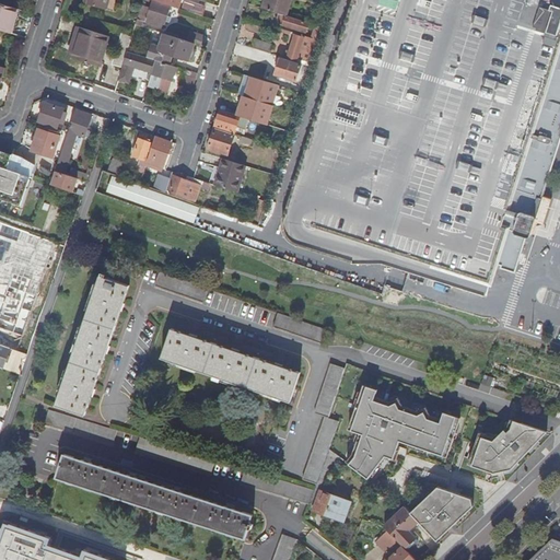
[(86,0),(86,3),(106,10),(109,0),(86,0)]
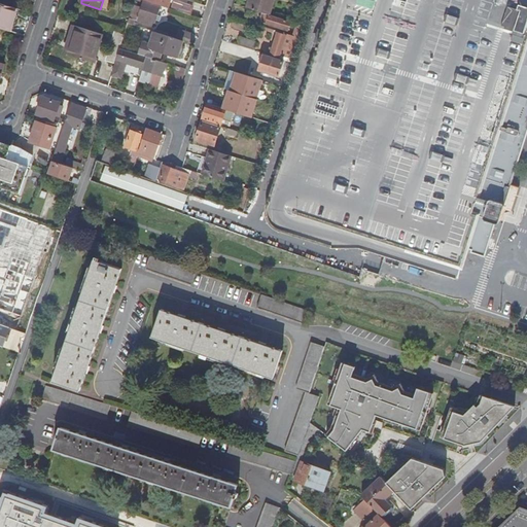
[(249,0),(247,8),(268,14),(273,0),(249,0)]
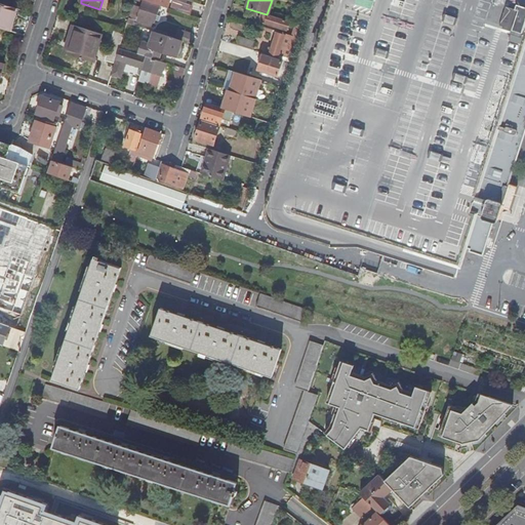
[(524,0),(351,0),(352,0),(351,0),(330,0),(322,28),(323,28),(316,51),(322,53),(320,59),(322,61),(323,61),(320,68),(310,65),(292,118),(301,121),(292,150),(293,151),(303,154),(292,186),(285,208),(334,224),(460,265),(466,247),(472,249),(471,251),(485,255),(495,221),(496,223),(501,207),(510,209),(514,195),(517,186),(510,184),(523,145),(524,136),(524,0)]
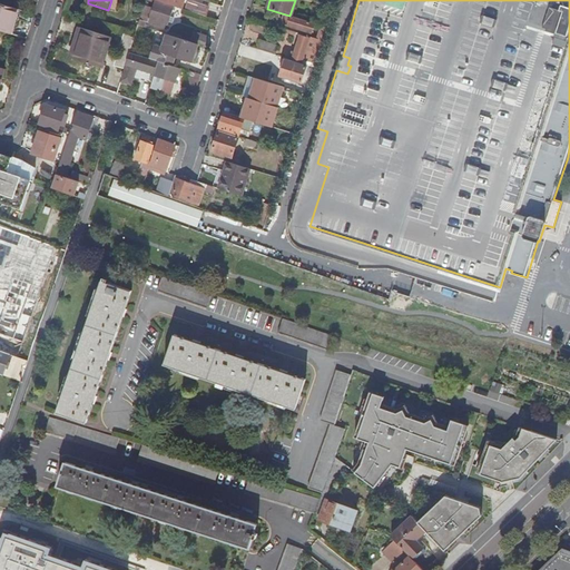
[(0,30),(11,33),(19,9),(0,2),(0,30)]
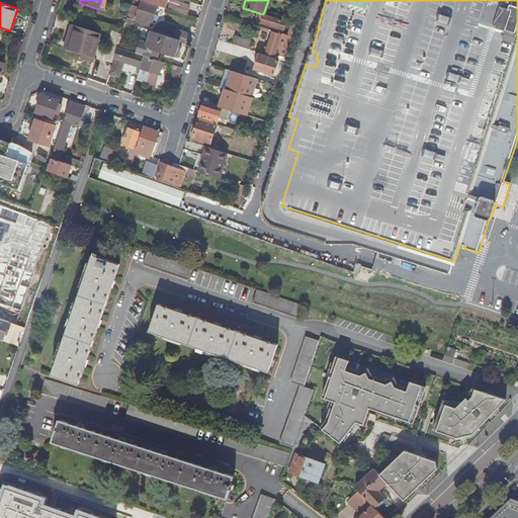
[(125,23),(131,24),(133,20),(142,22),(142,23),(152,26),(154,20),(155,15),(156,13),(158,7),(146,4),(141,2),(139,7),(132,5),(126,21),(125,23)]
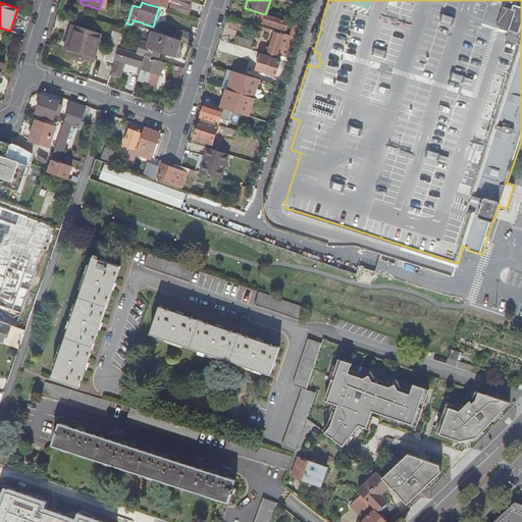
[(274,17),(267,14),(265,22),(285,29),(289,21),(274,17)]
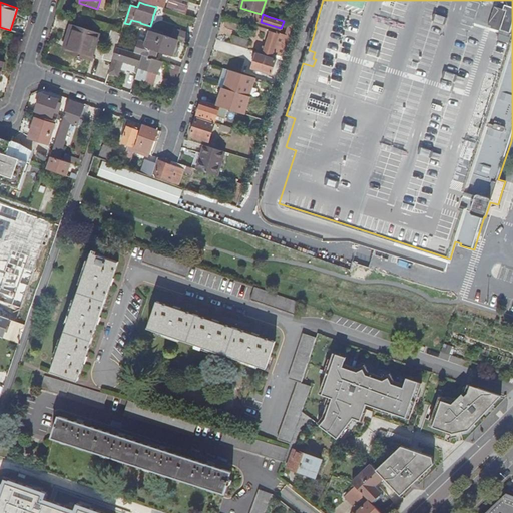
[(295,24),(289,22),(286,35),(291,36),(292,31),(295,24)]
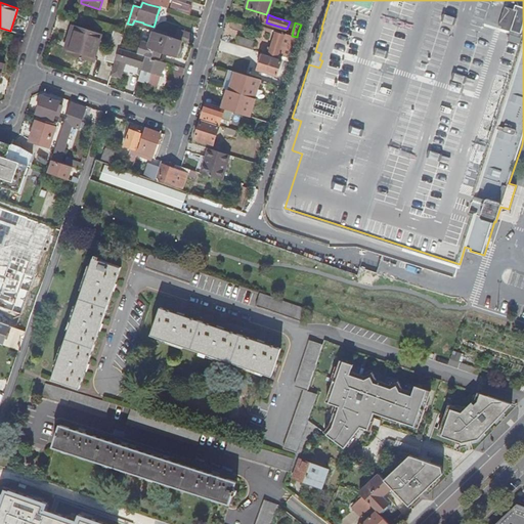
[(72,44),(69,54),(82,58),(93,61),(100,41),(102,34),(73,26),(68,43),(72,44)]
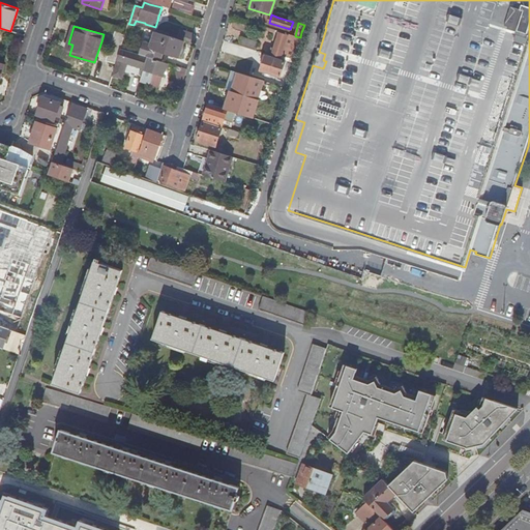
[(325,28),(313,65),(323,68),(326,61),(325,61),(323,60),(325,54),(319,52),(326,28),(325,28)]
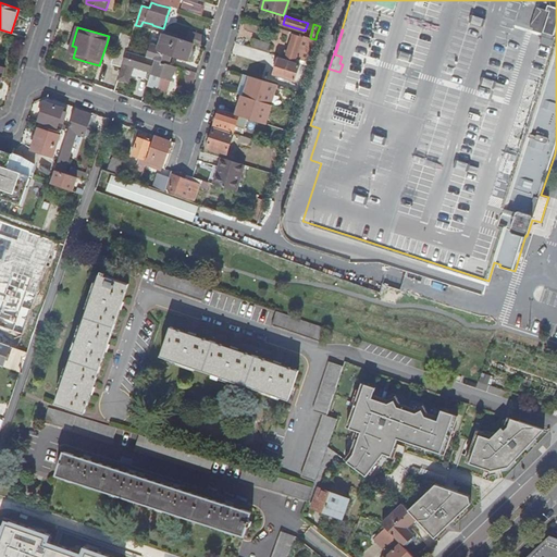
[(189,32),(186,40),(194,44),(200,46),(203,36),(189,32)]
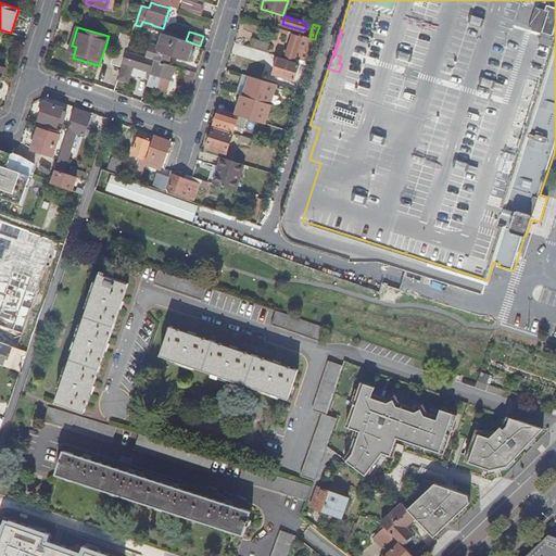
[(111,63),(122,67),(127,50),(128,48),(129,42),(131,36),(121,33),(115,51),(111,63)]
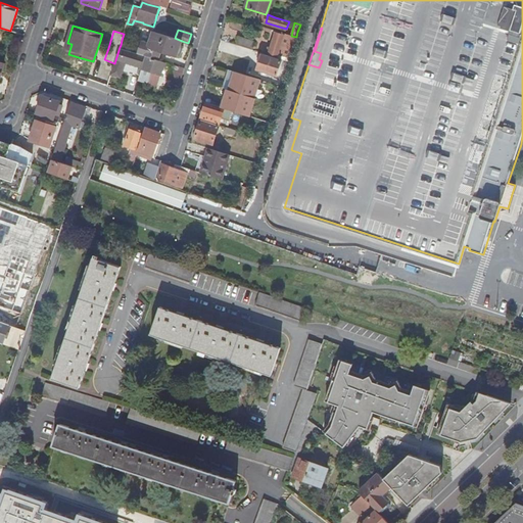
[(143,42),(139,53),(146,56),(155,59),(157,59),(158,60),(161,52),(180,57),(184,47),(180,45),(182,41),(175,38),(158,34),(154,32),(150,44),(143,42)]
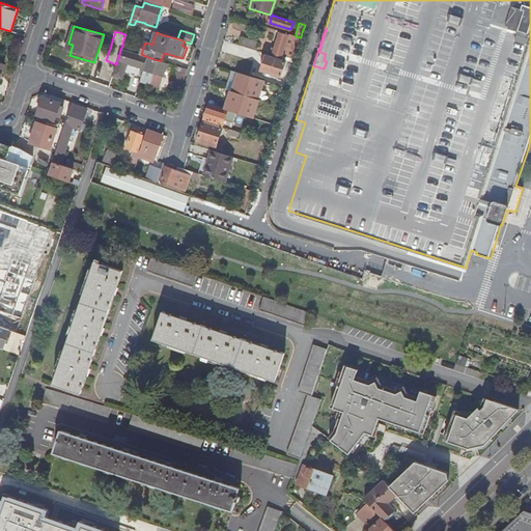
[(288,60),(292,61),(296,52),(301,37),(296,36),(288,33),(288,35),(280,33),(278,39),(274,55),(288,60)]
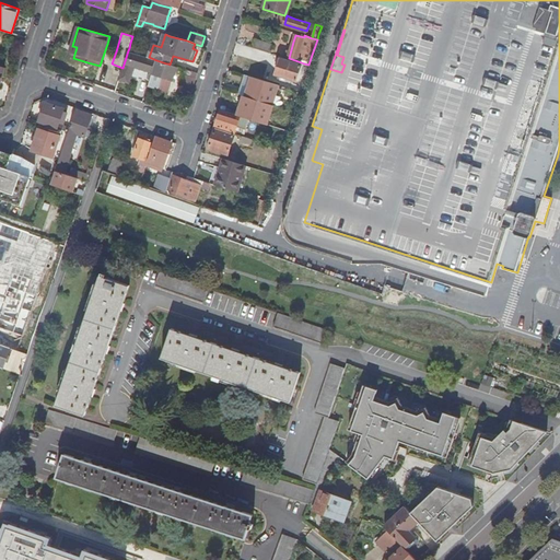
[(255,39),(253,48),(268,53),(270,44),(255,39)]
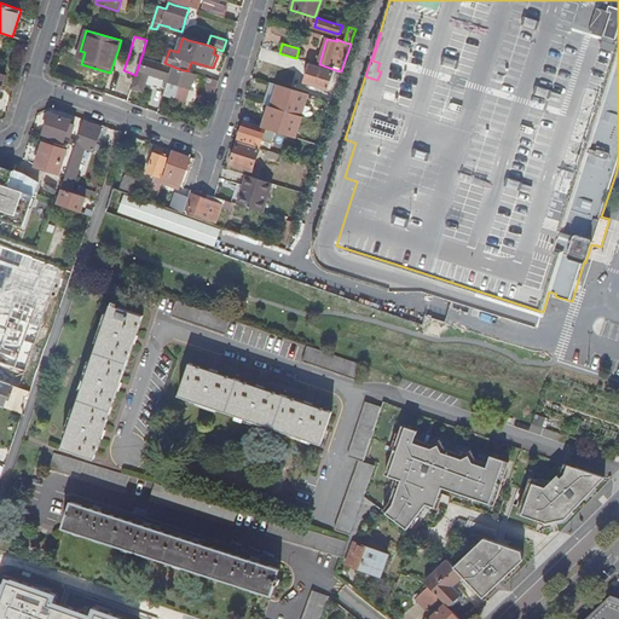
[(165,63),(160,62),(142,56),(136,75),(132,86),(132,88),(144,92),(149,76),(144,76),(145,73),(149,74),(169,80),(173,67),(165,63)]
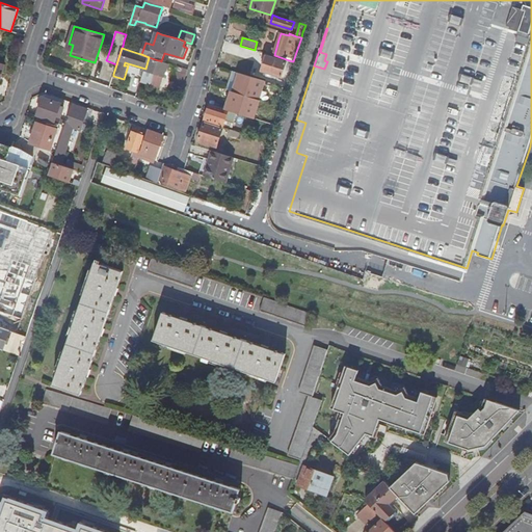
[(266,55),(262,71),(282,76),(286,61),(266,55)]
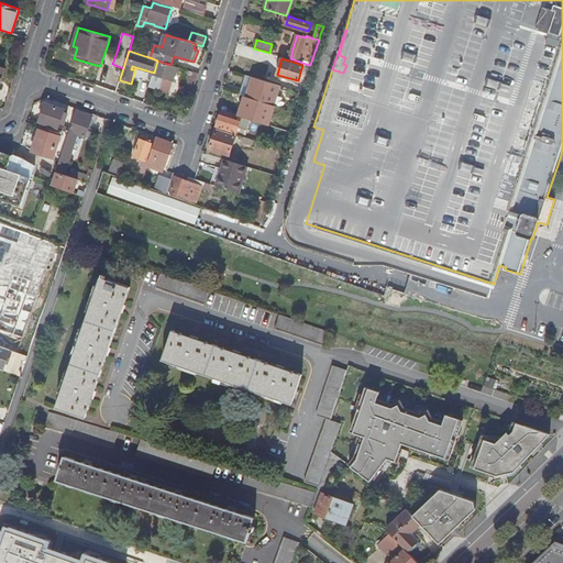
[(157,61),(154,73),(151,80),(148,87),(169,92),(174,80),(178,67),(170,65),(169,64),(167,64),(157,61)]
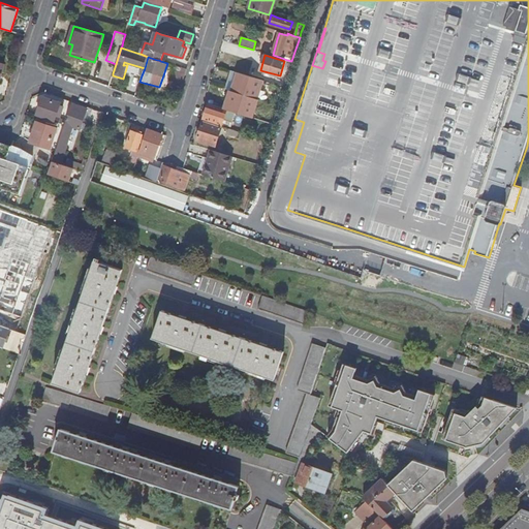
[(280,75),(260,70),(259,73),(279,79),(280,75)]
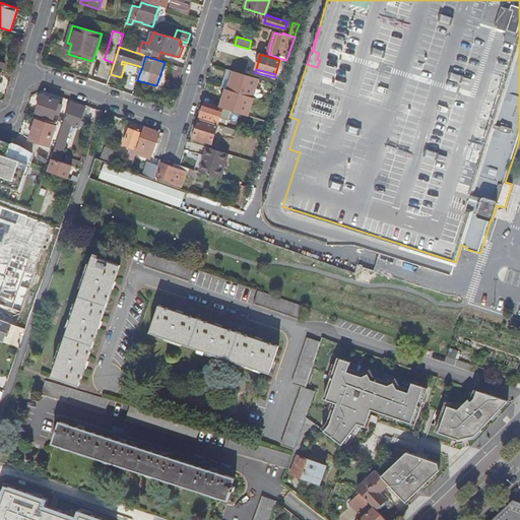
[(59,104),(60,102),(43,95),(42,98),(38,112),(55,118),(55,116),(57,116),(58,114),(60,114),(63,105),(59,104)]
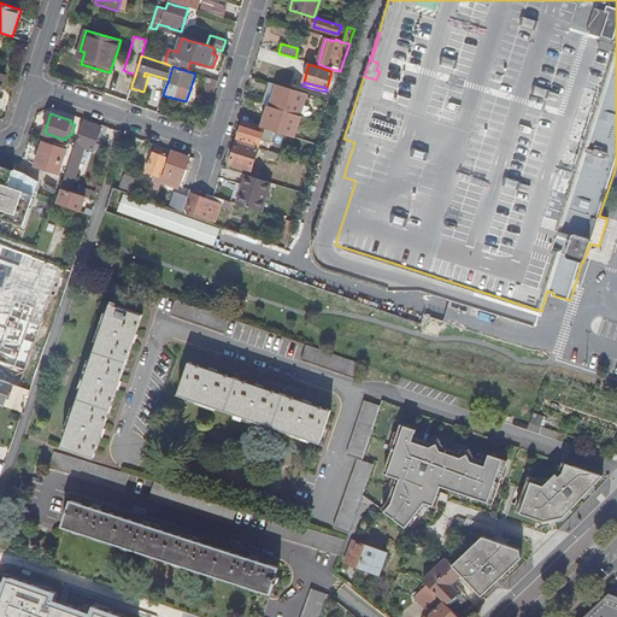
[(244,121),(238,141),(258,147),(265,128),(248,123),(244,121)]
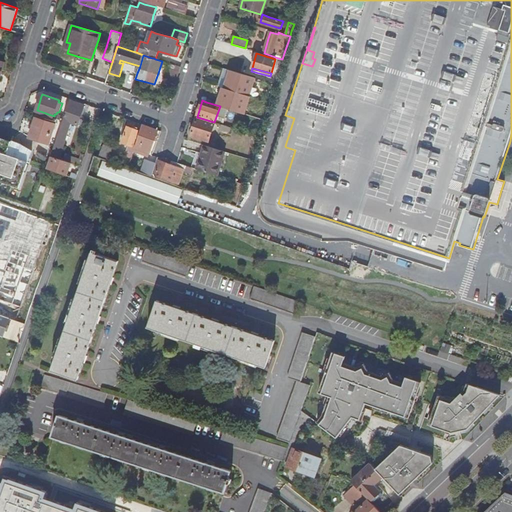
[(84,106),(69,101),(64,118),(78,123),(84,106)]
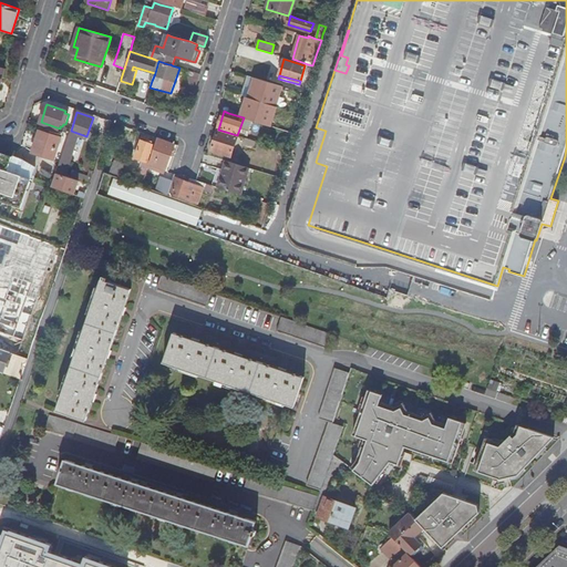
[(61,136),(41,130),(33,153),(53,160),(61,136)]
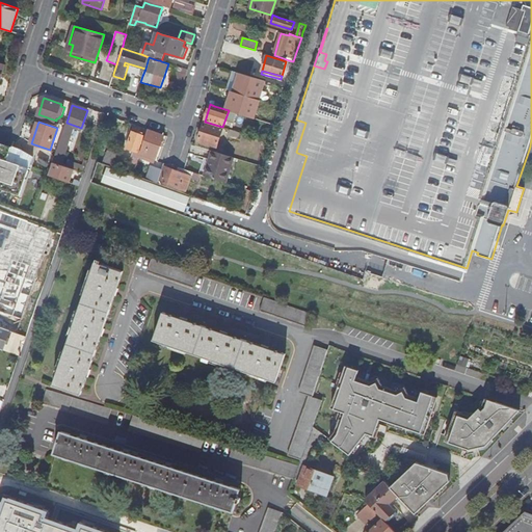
[(222,127),(205,122),(198,140),(217,147),(222,127)]
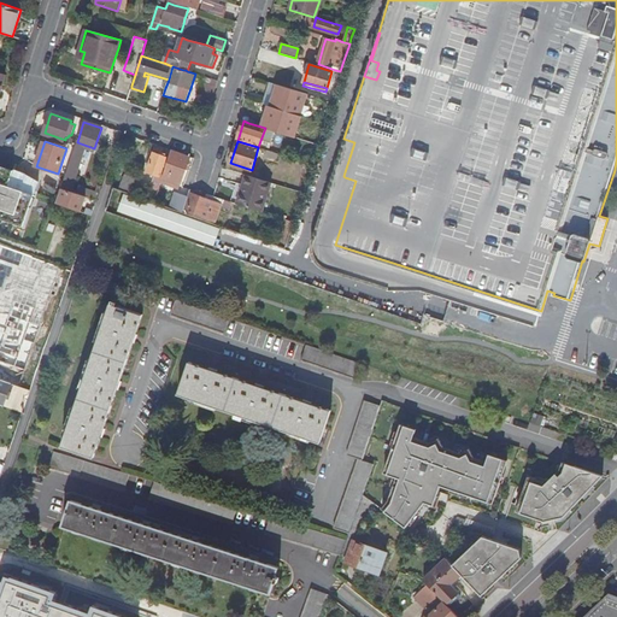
[(163,178),(160,186),(166,188),(168,184),(178,188),(187,166),(191,157),(176,152),(171,150),(169,157),(169,158),(163,178)]
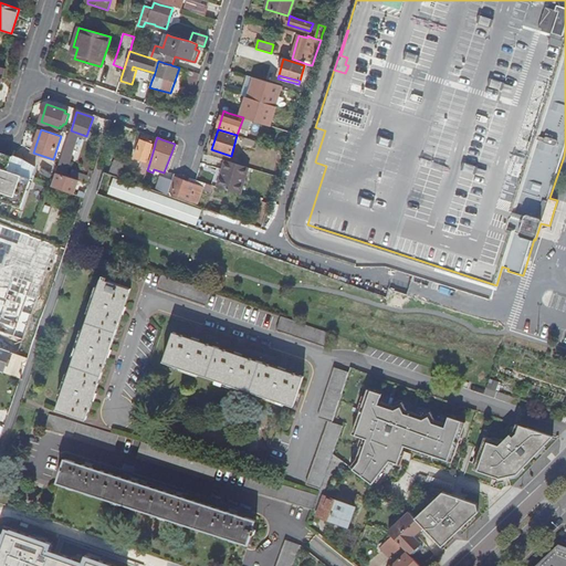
[(75,143),(66,139),(56,171),(52,186),(52,187),(67,192),(69,192),(73,178),(65,175),(69,163),(75,143)]
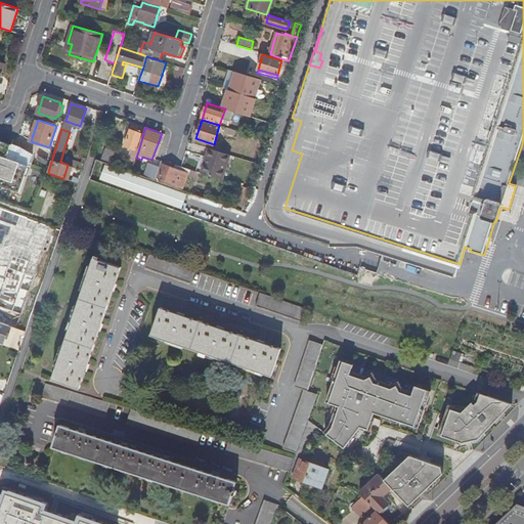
[(135,160),(136,158),(138,151),(143,134),(139,133),(137,132),(130,130),(128,135),(126,134),(124,140),(126,141),(125,145),(132,148),(129,158),(135,160)]
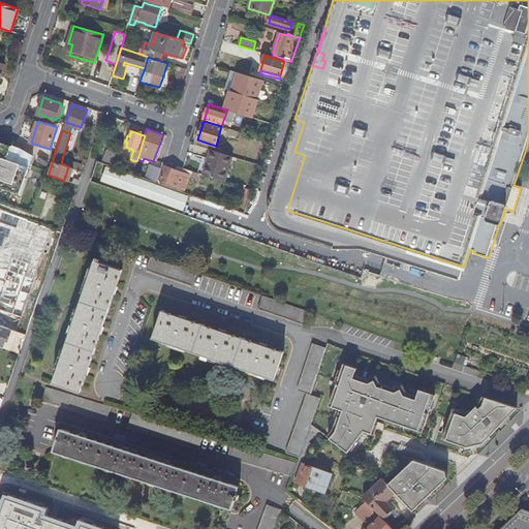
[(0,186),(10,190),(10,191),(21,194),(33,157),(21,149),(0,142),(0,186)]
